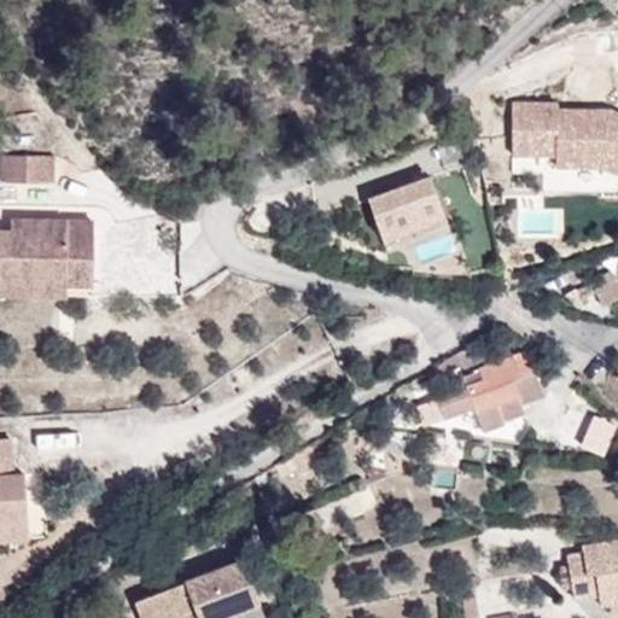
[(555,100),(513,101),(513,146),(557,146),(557,156),(606,156),(617,159),(617,109),(612,106),(569,106),(569,118),(555,118),(555,106),(555,100)]
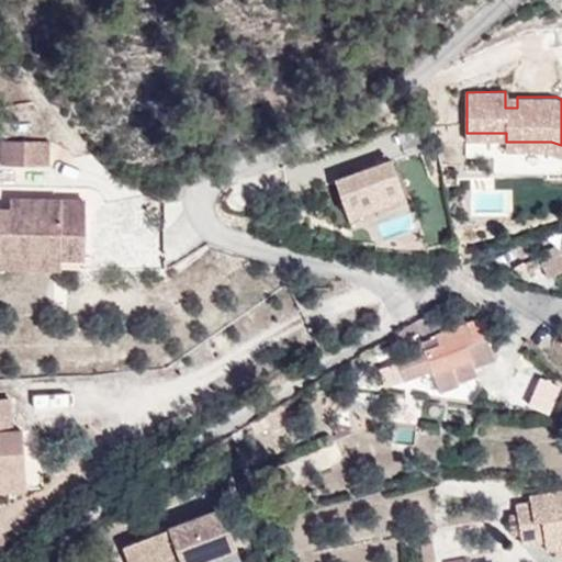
[(517,108),(517,97),(505,97),(505,108),(517,108)]
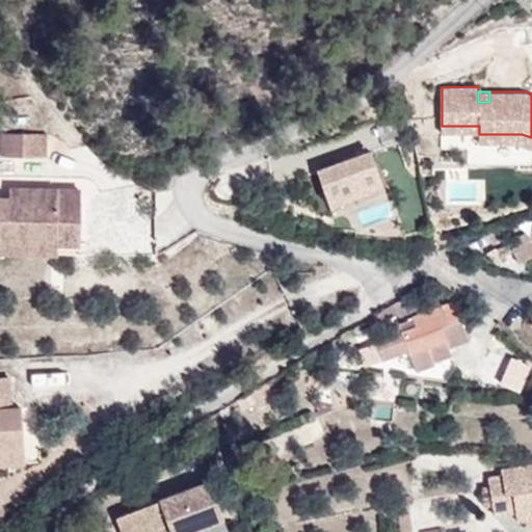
[(45,157),(45,133),(1,133),(1,156),(45,157)]
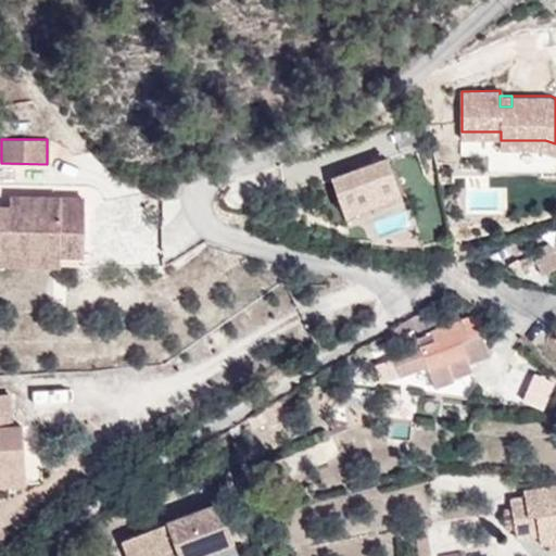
[(396,192),(386,159),(330,178),(341,211),(396,192)]
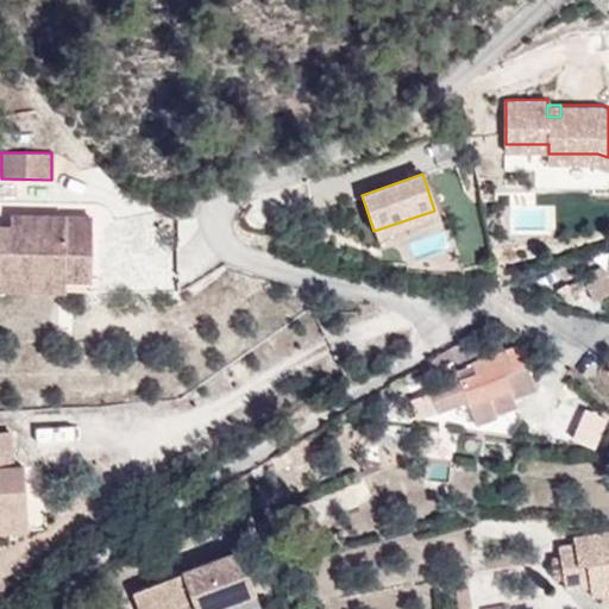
[(92,281),(93,217),(11,215),(11,226),(0,226),(0,268),(66,270),(66,280),(92,281)]
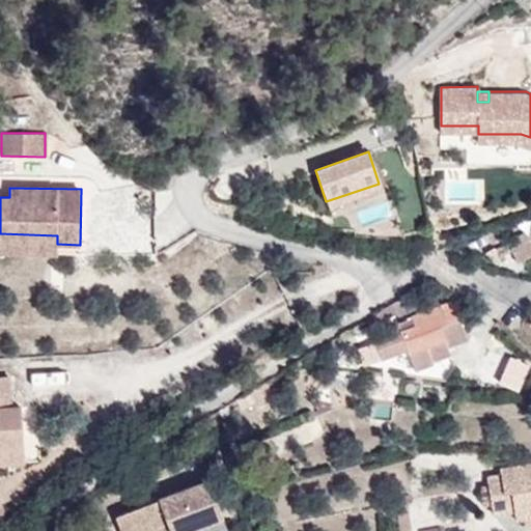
[(530,238),(530,229),(513,238),(516,245),(530,238)]
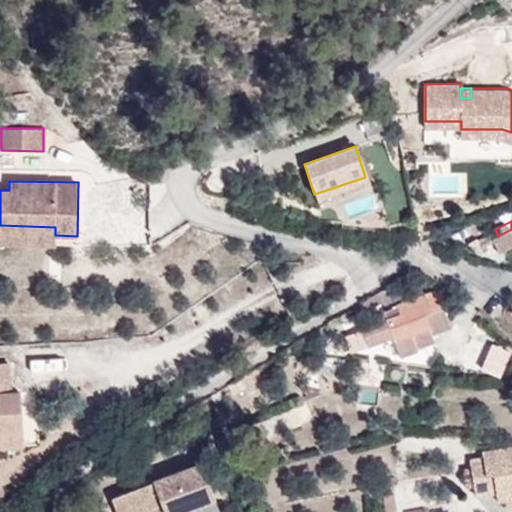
[(0,242),(55,245),(55,227),(0,225),(0,242)]
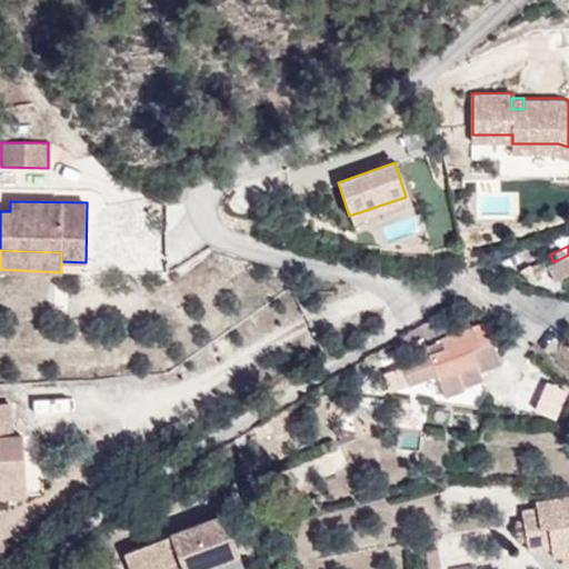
[(568,255),(553,262),(547,267),(555,282),(568,275),(568,255)]
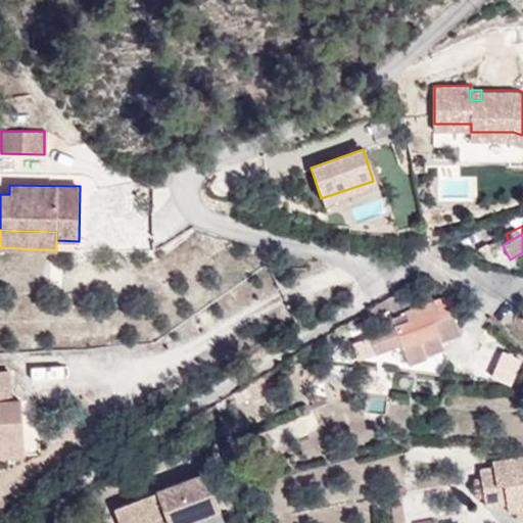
[(504,249),(498,240),(478,250),(482,259),(504,249)]
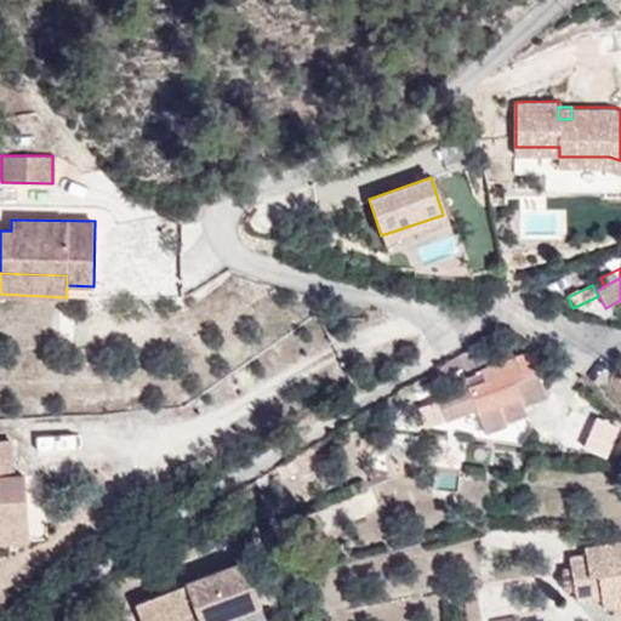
[(547,398),(529,352),(480,370),(482,374),(466,379),(468,388),(439,400),(445,420),(477,410),(485,433),(507,426),(507,423),(528,415),(524,406),(547,398)]
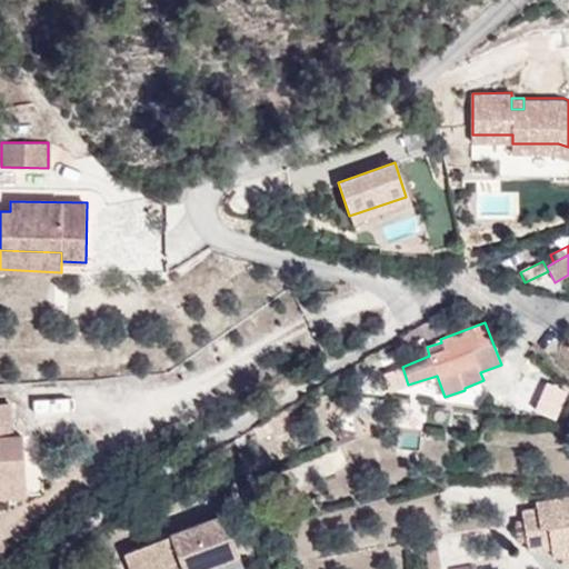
[(402,367),(396,351),(376,359),(381,375),(402,367)]
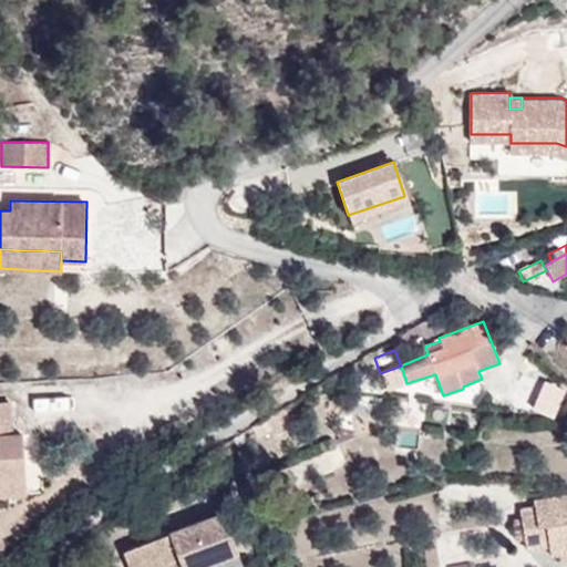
[(565,394),(566,390),(566,387),(546,378),(543,384),(565,394)]
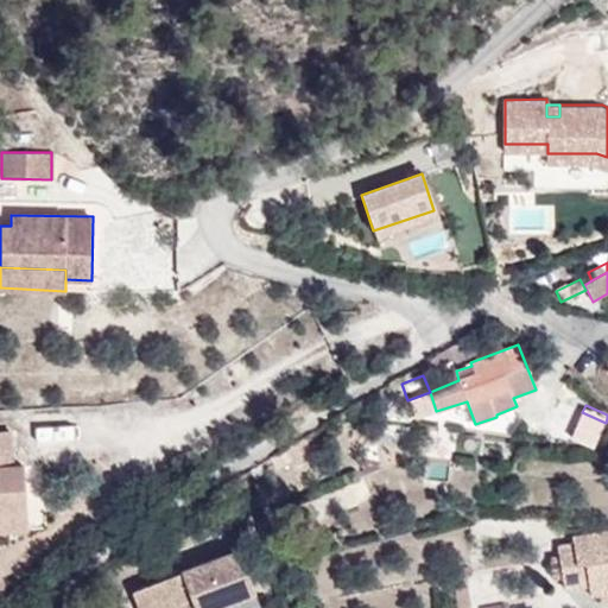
[(595,447),(606,423),(582,412),(571,436),(595,447)]
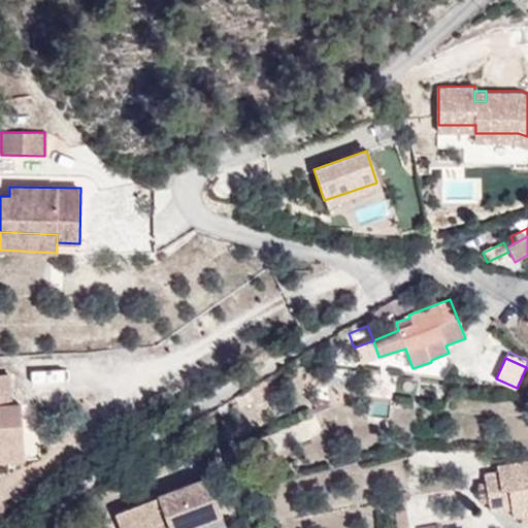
[(476,380),(493,386),(499,367),(482,361),(476,380)]
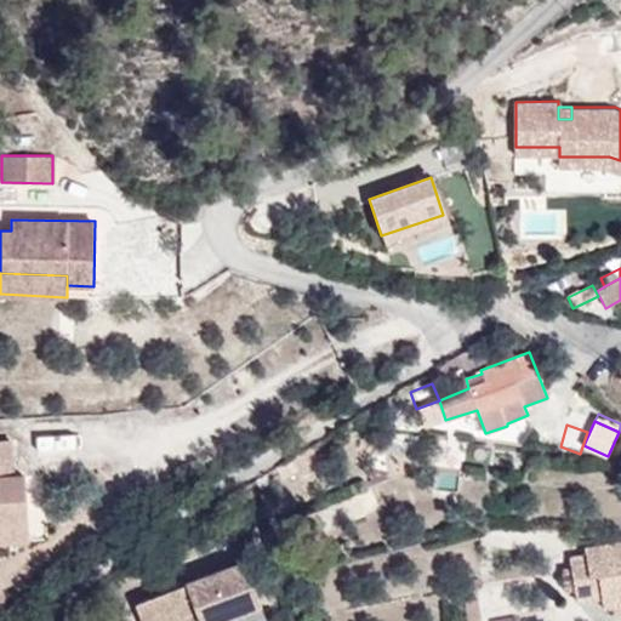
[(0,523),(27,522),(24,473),(12,474),(10,440),(0,440),(0,523)]
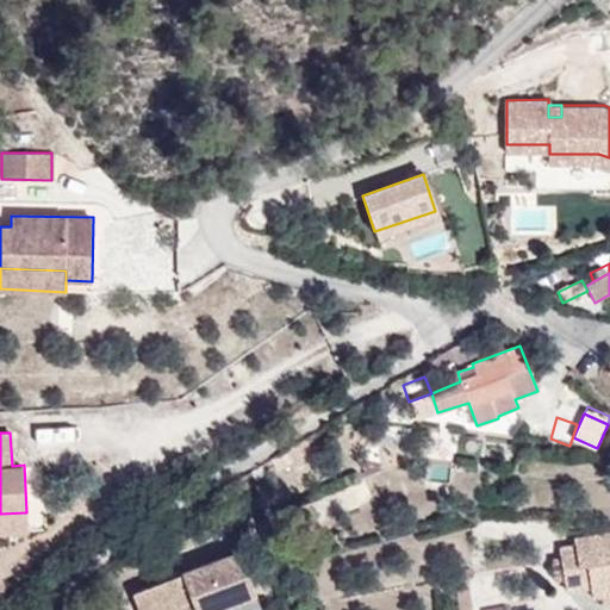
[(0,531),(27,530),(26,512),(0,514),(0,531)]
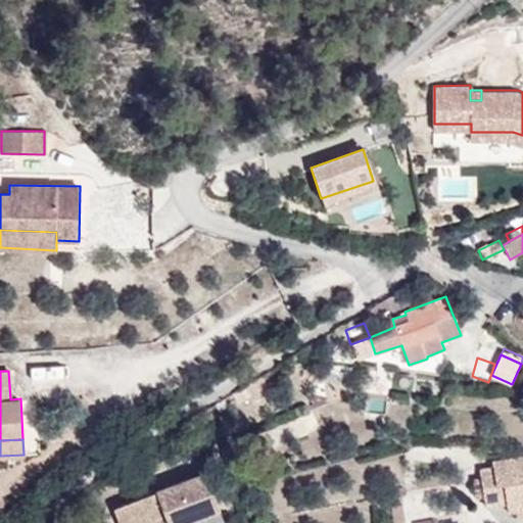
[(522,456),(492,461),(493,468),(479,469),(480,477),(482,487),(483,497),(485,507),(507,503),(522,500),(522,456)]
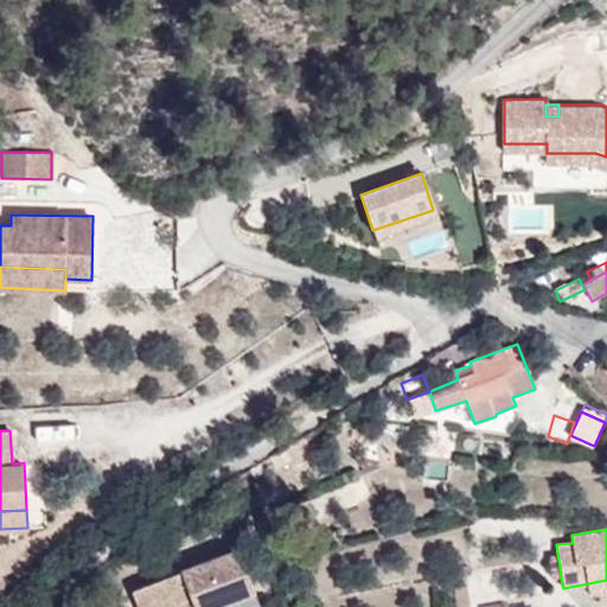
[(212,606),(255,592),(240,548),(181,570),(183,573),(133,592),(139,606),(177,606),(193,601),(195,606),(212,606)]
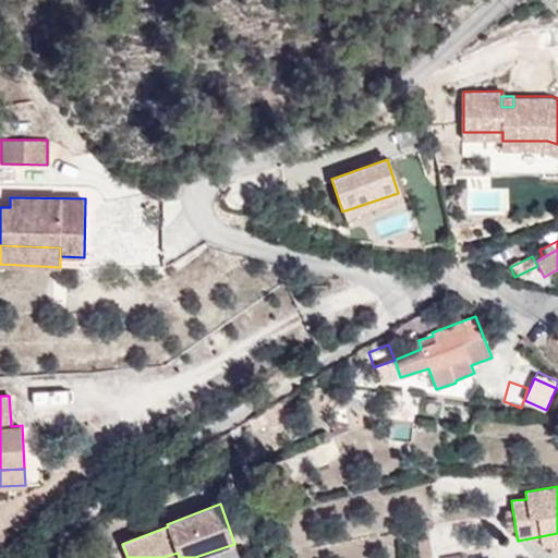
[(514,520),(512,509),(504,510),(508,532),(516,531),(514,520)]
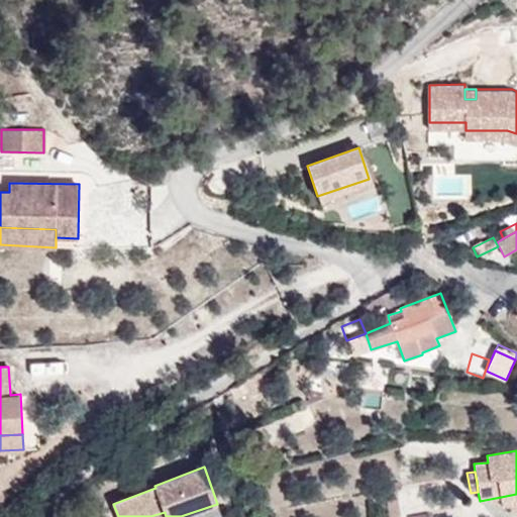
[(400,490),(399,483),(387,484),(387,492),(400,490)]
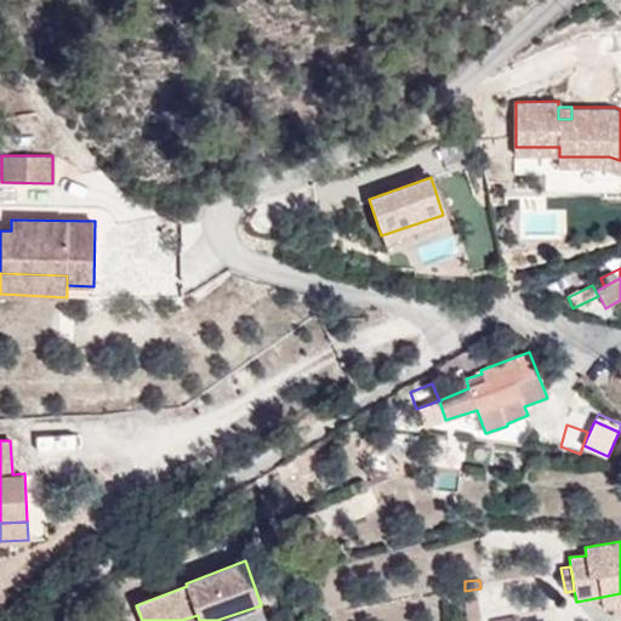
[(620,607),(620,593),(602,597),(603,610),(620,607)]
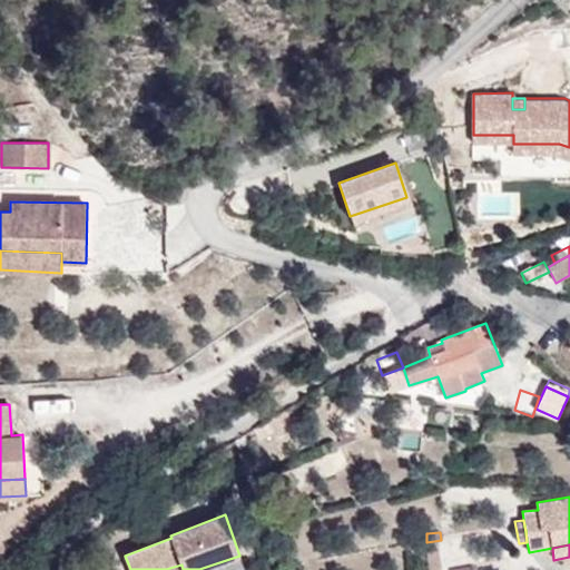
[(435,569),(441,569),(439,550),(428,551),(429,569),(435,569)]
